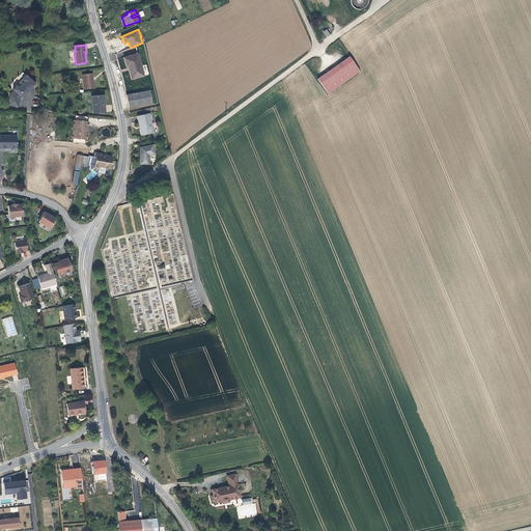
[(138,54),(123,57),(127,67),(128,66),(128,67),(129,67),(129,70),(129,71),(131,79),(144,76),(138,54)]
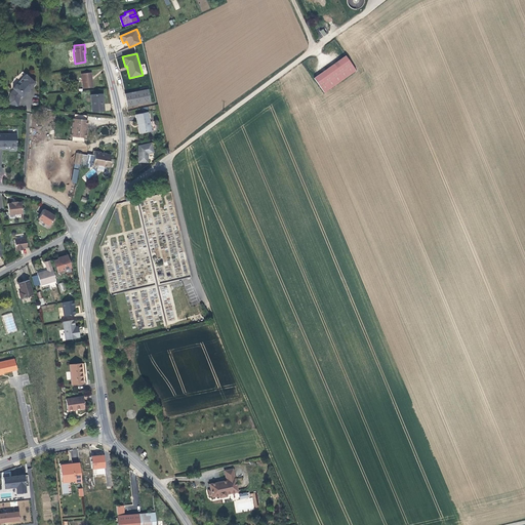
[(356,71),(346,56),(325,71),(332,87),(356,71)]
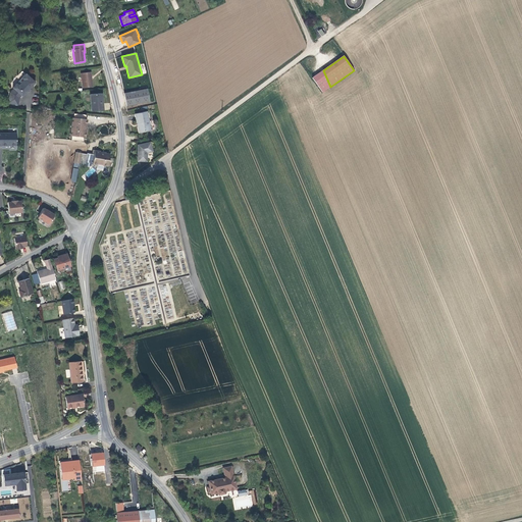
[(330,87),(323,70),(313,79),(323,92),(330,87)]
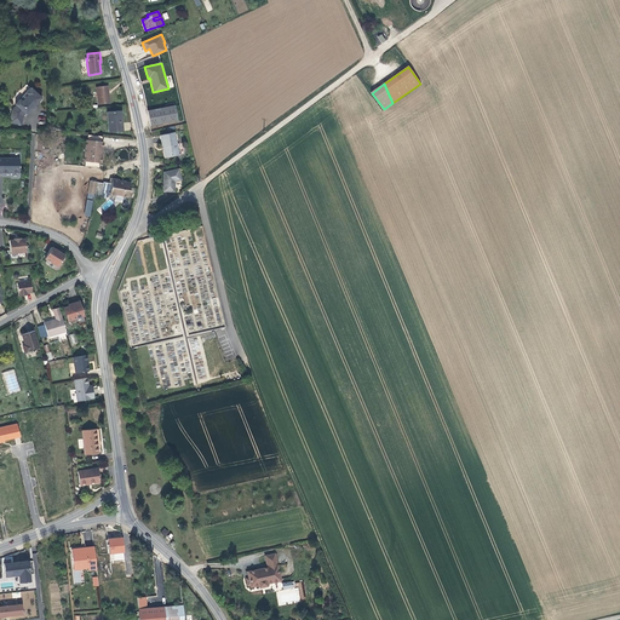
[(108,86),(96,87),(98,104),(110,103),(108,86)]
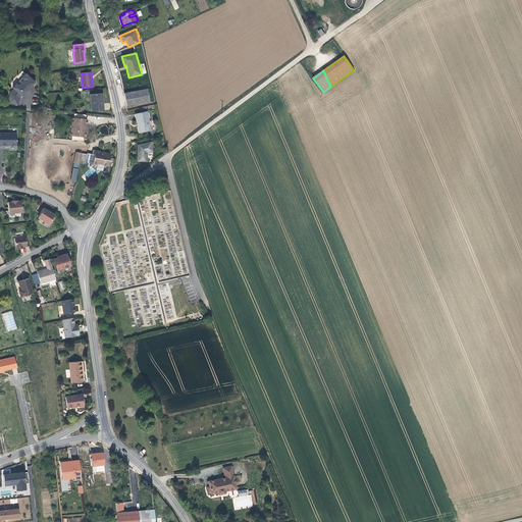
[(22,97),(35,83),(25,73),(21,79),(23,80),(18,86),(16,84),(13,88),(14,89),(10,93),(8,103),(18,105),(19,98),(21,96),(22,97)]
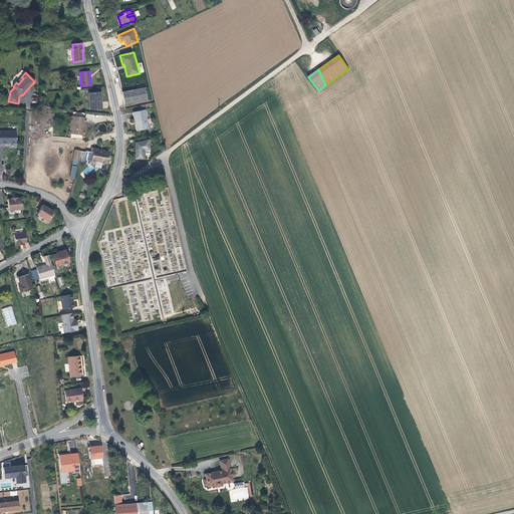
[(148,99),(145,87),(121,91),(124,104),(148,99)]
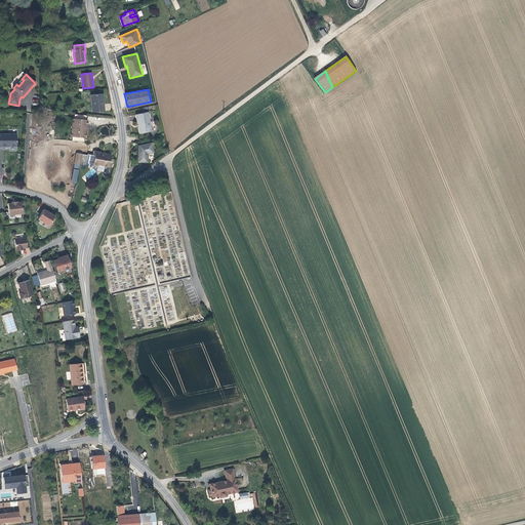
[(92,112),(105,111),(103,93),(90,94),(92,112)]
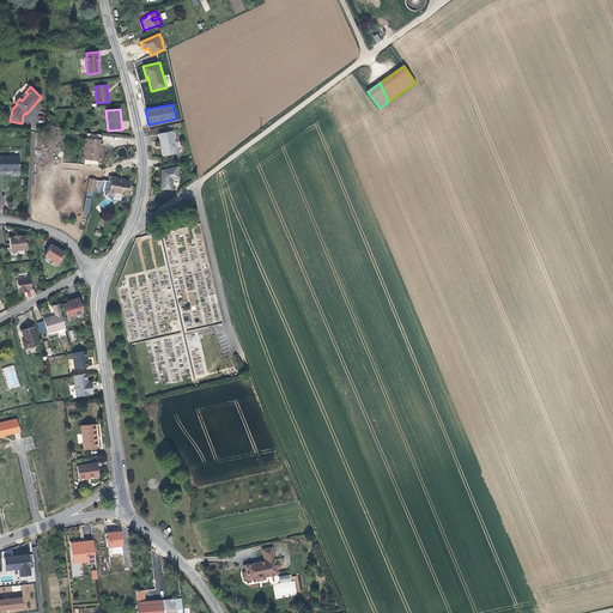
[(158,134),(161,145),(162,145),(164,156),(177,153),(173,131),(158,134)]
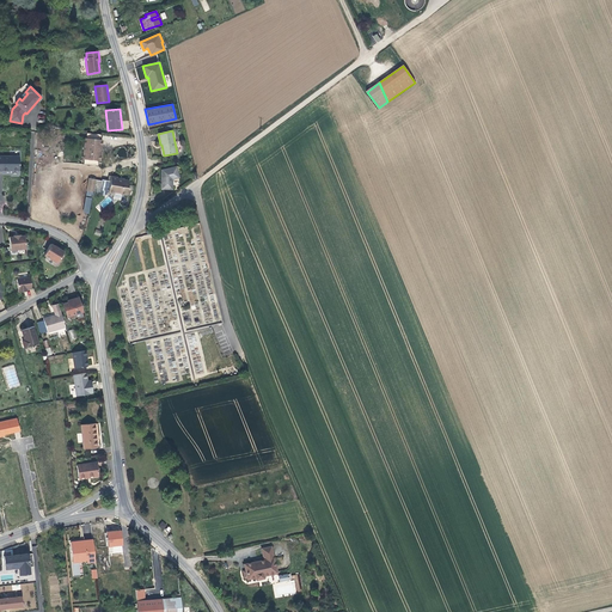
[(98,160),(101,160),(102,140),(101,140),(101,134),(87,133),(86,139),(85,138),(83,159),(84,159),(98,160)]
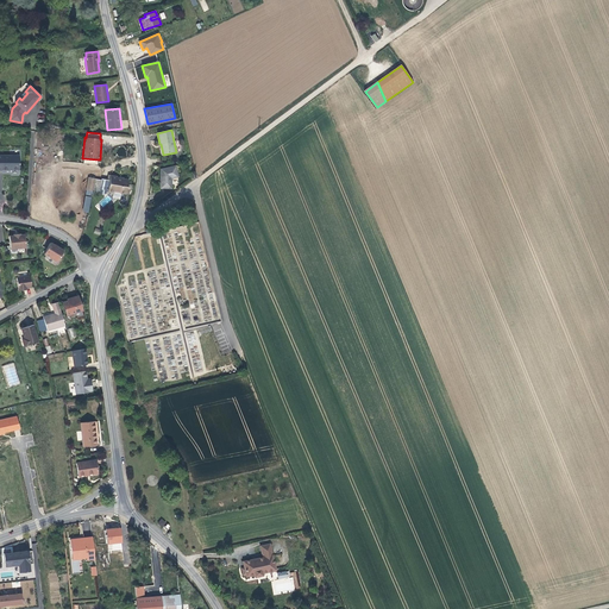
[(19,156),(0,155),(0,169),(19,170),(19,156)]
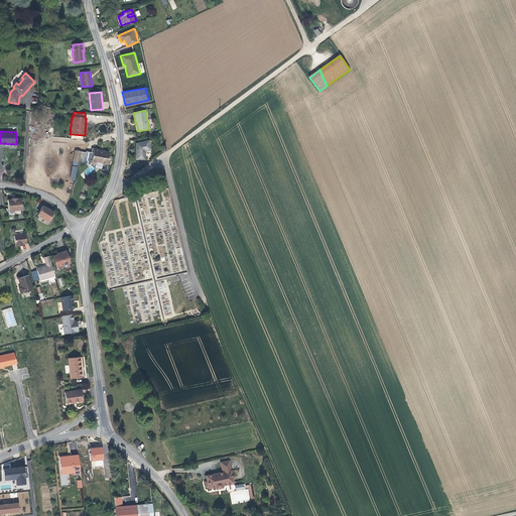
[(148,140),(136,143),(136,151),(136,153),(136,159),(145,159),(145,151),(151,150),(148,140)]
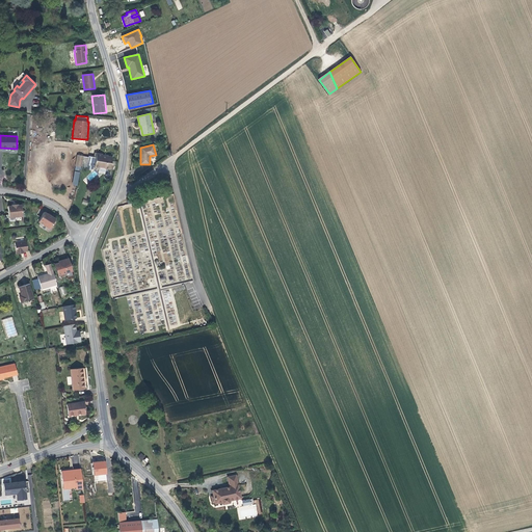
[(88,156),(88,157),(83,156),(81,166),(81,167),(90,170),(94,168),(94,167),(100,168),(100,167),(110,169),(115,169),(117,162),(112,161),(111,161),(112,157),(102,155),(102,154),(97,153),(96,157),(88,156)]
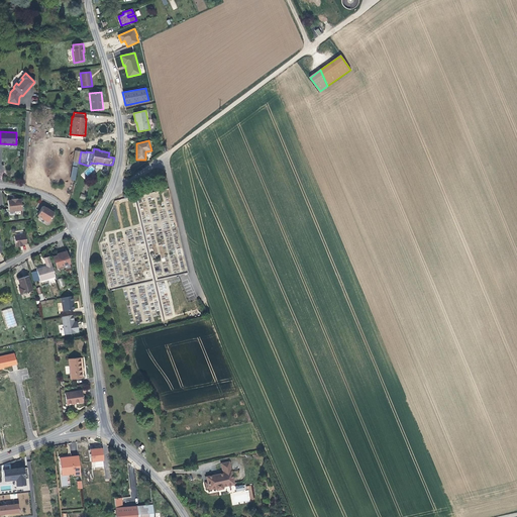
[(21,210),(21,202),(20,199),(16,199),(7,200),(8,211),(21,210)]
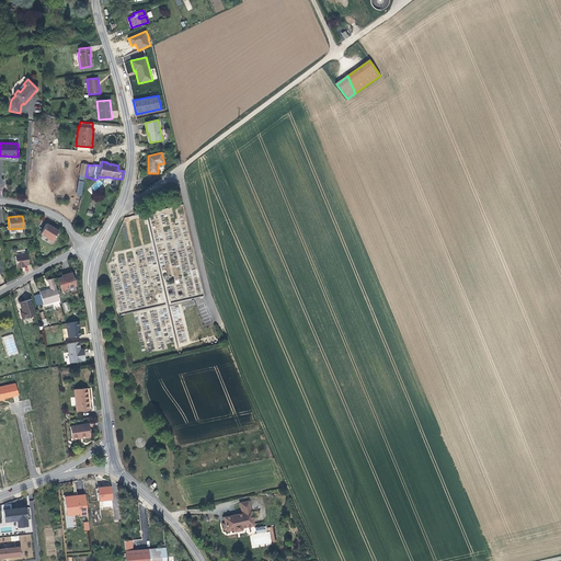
[(53,241),(58,231),(46,224),(41,235),(53,241)]
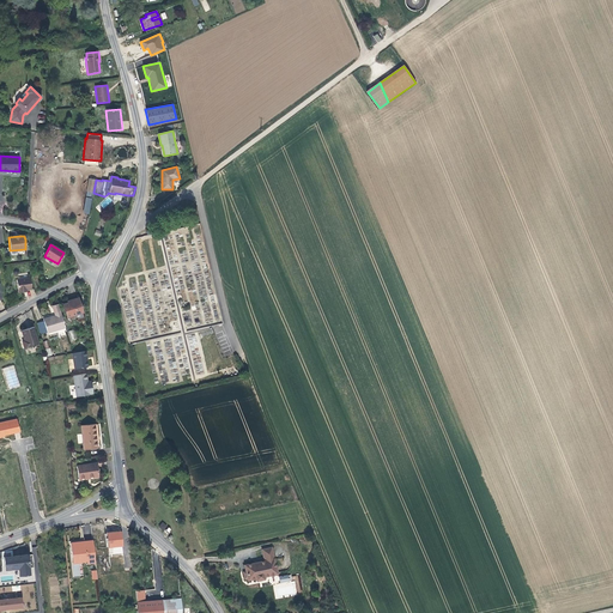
[(16,279),(18,292),(24,291),(24,290),(26,290),(31,289),(29,278),(16,279)]
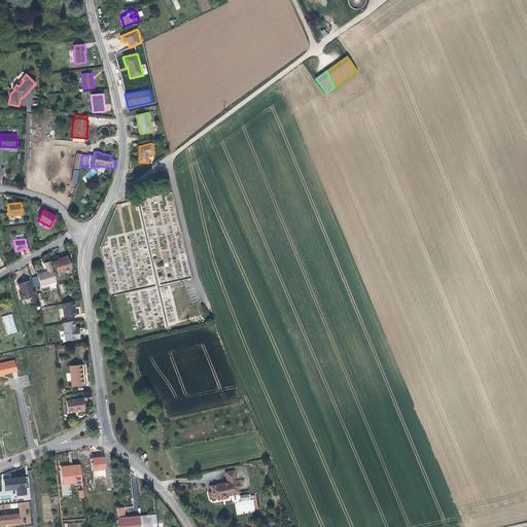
[(57,273),(71,269),(67,255),(59,258),(59,260),(54,261),(57,273)]
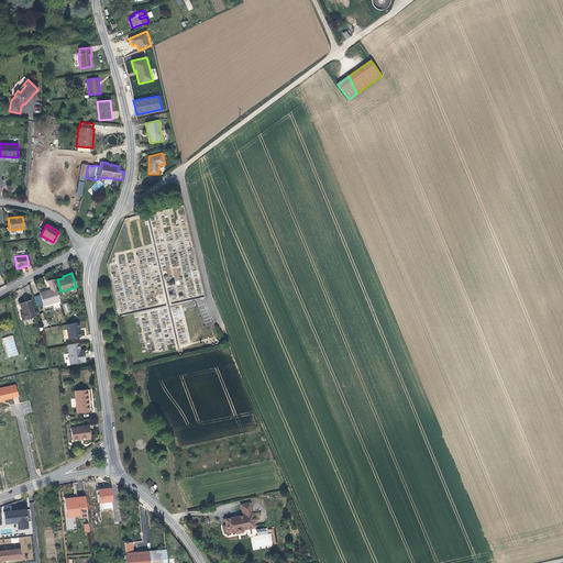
[(43,305),(43,306),(59,301),(53,279),(47,280),(51,290),(40,294),(40,295),(34,297),(36,307),(43,305)]
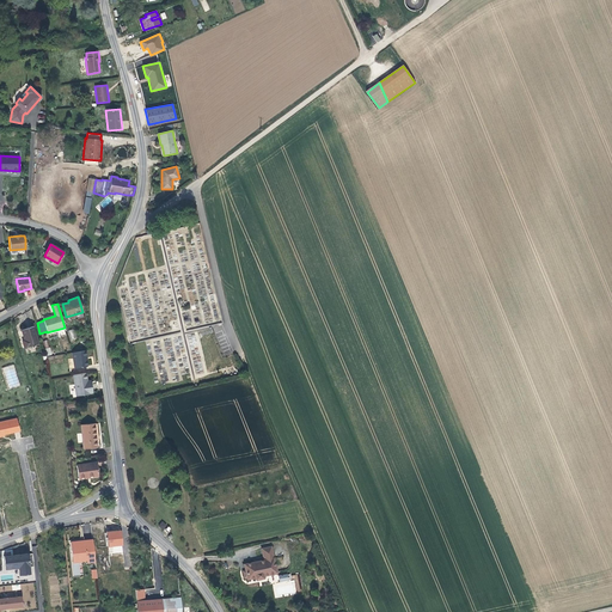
[(24,348),(38,344),(32,326),(22,330),(24,340),(22,340),(24,348)]
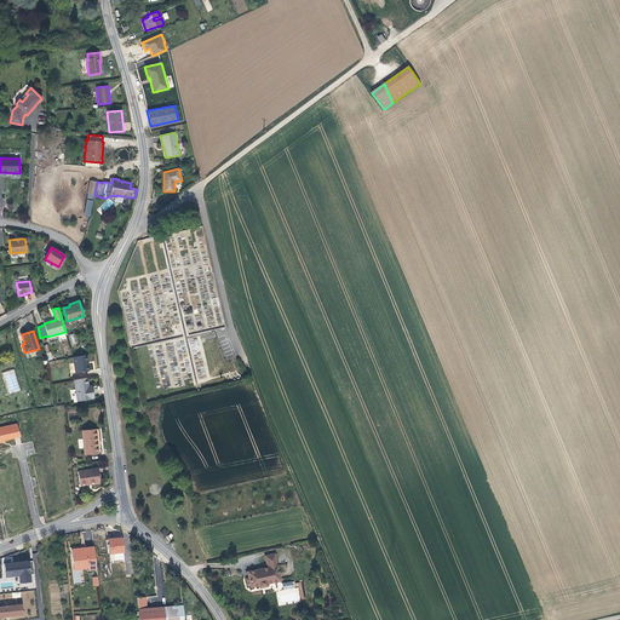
[(86,355),(73,357),(75,373),(87,371),(86,361),(87,361),(86,355)]
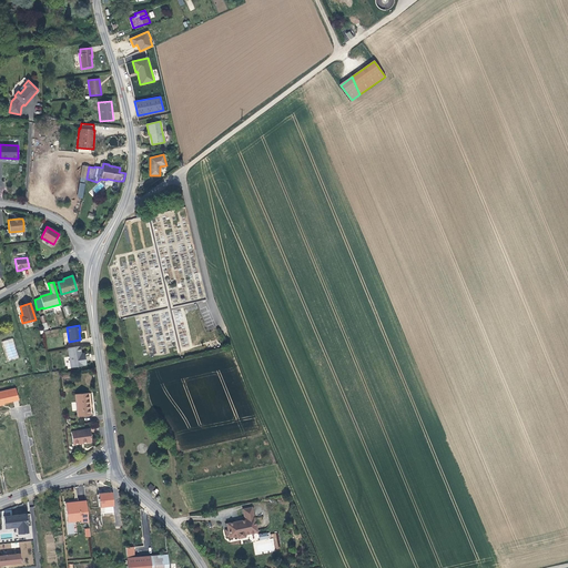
[(81,356),(80,354),(79,346),(68,348),(71,366),(85,364),(83,356),(81,356)]
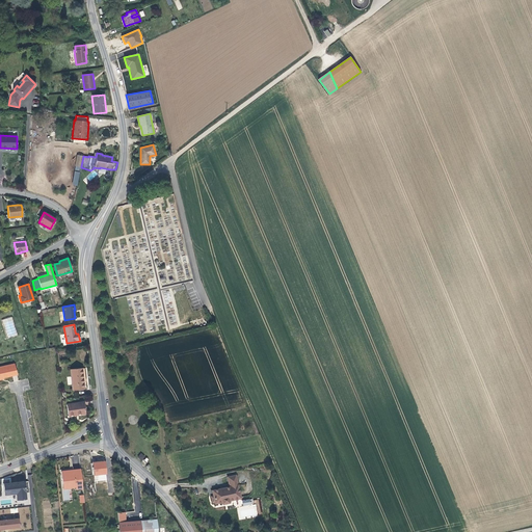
[(15,364),(0,367),(0,379),(1,379),(1,378),(4,377),(17,375),(15,364)]
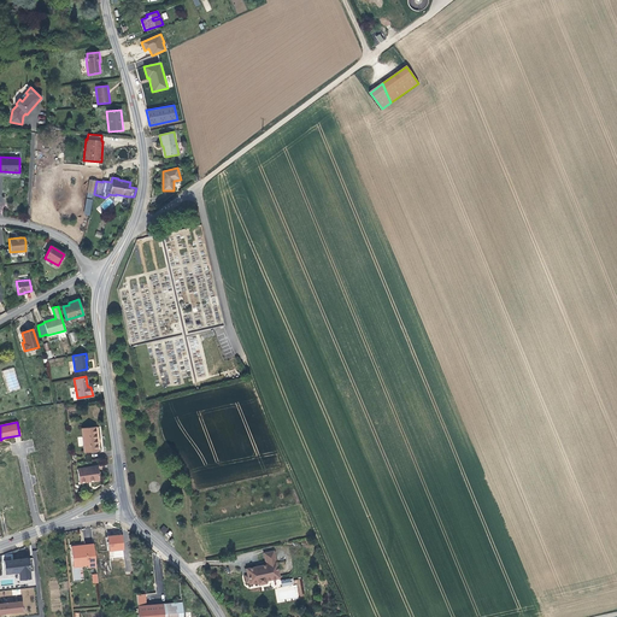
[(84,452),(98,451),(95,427),(82,428),(84,452)]
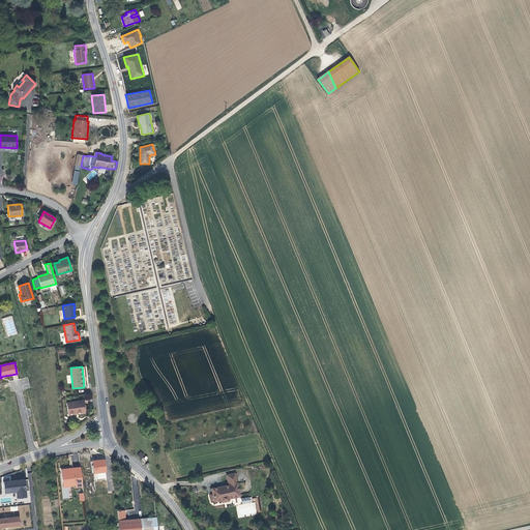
[(74,412),(84,410),(83,401),(66,403),(68,414),(74,413),(74,412)]
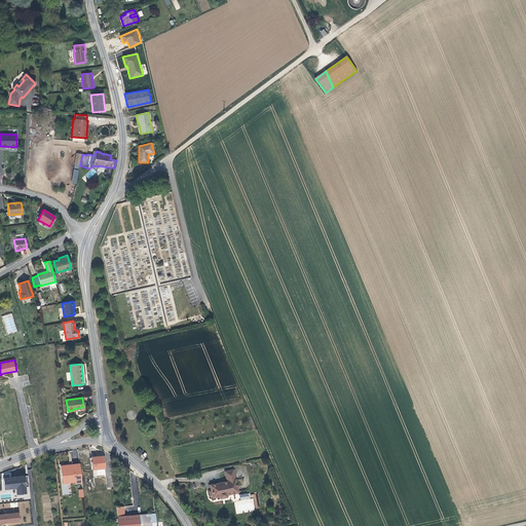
[(94,476),(106,476),(105,456),(92,456),(94,476)]
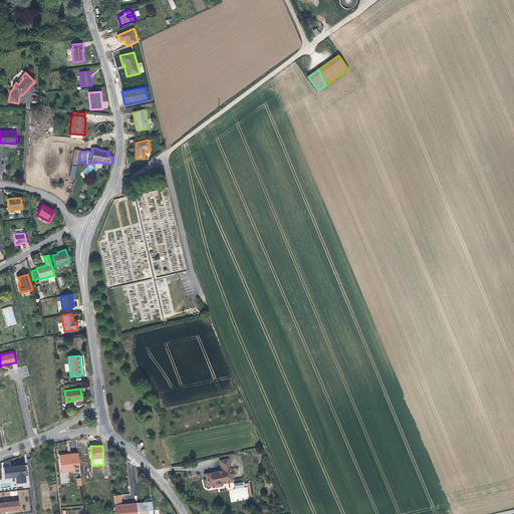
[(79,472),(77,453),(70,454),(67,454),(58,455),(60,467),(72,466),(73,470),(73,473),(79,472)]
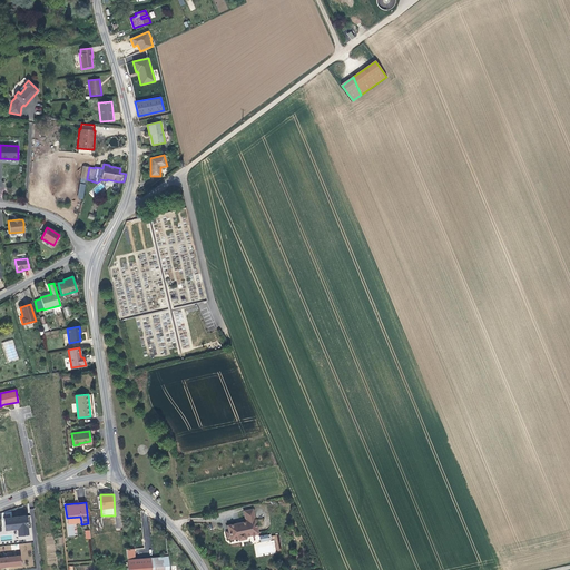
[(253,509),(244,511),(246,521),(227,526),(228,530),(231,539),(231,540),(238,538),(238,540),(245,539),(245,537),(258,533),(253,509)]
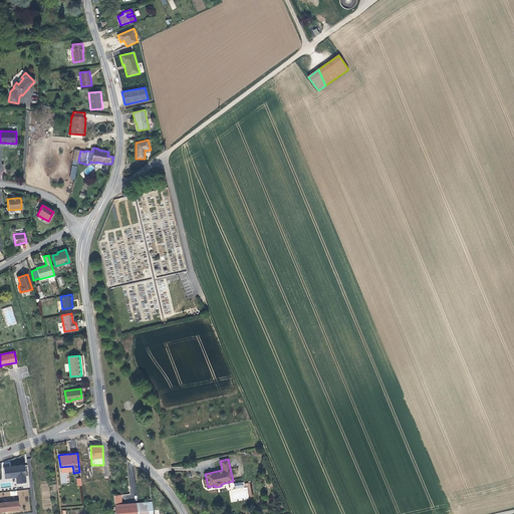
[(12,466),(3,467),(4,478),(15,476),(16,483),(25,482),(23,465),(16,466),(12,466)]
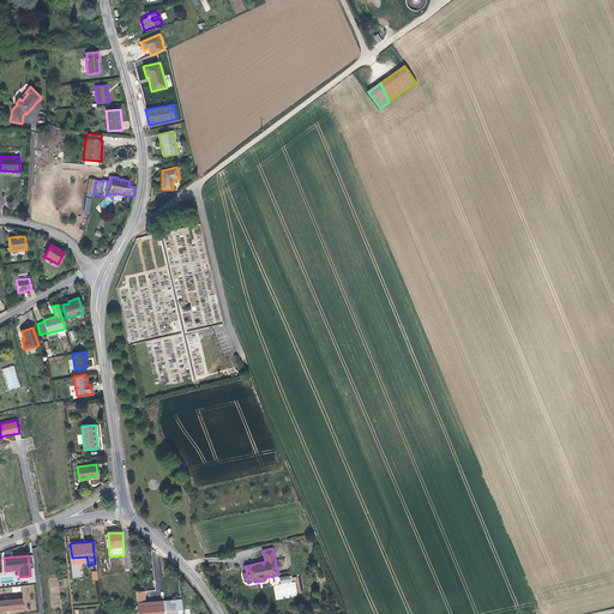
[(281,584),(274,585),(276,600),(301,595),(299,577),(292,577),(292,576),(280,577),(281,584)]
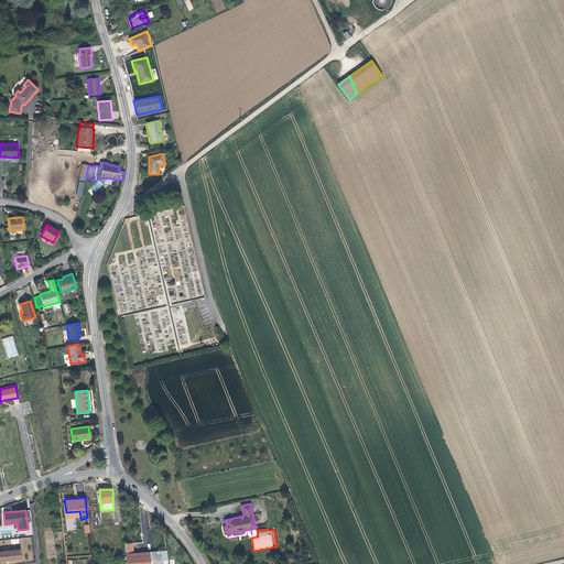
[(563,548),(563,532),(551,535),(554,550),(563,548)]
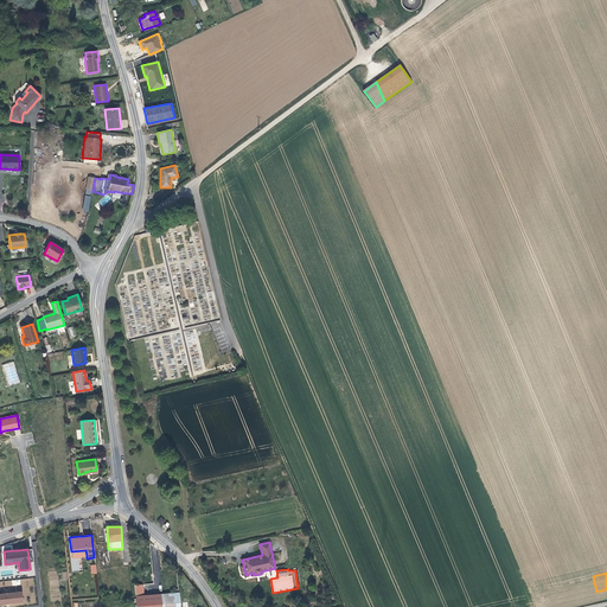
[(0,604),(21,601),(20,592),(6,593),(0,594),(0,604)]
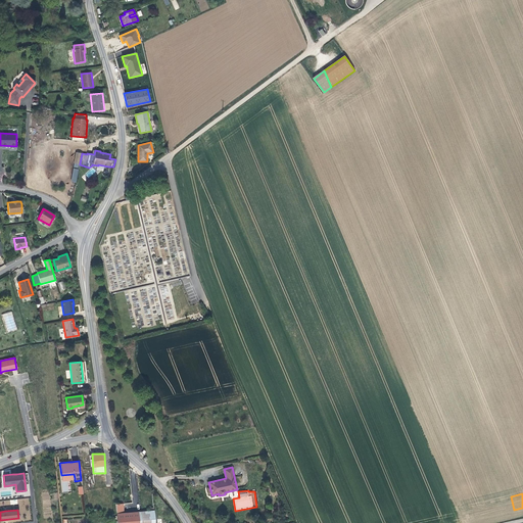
[(153,522),(153,511),(116,514),(116,522),(153,522)]
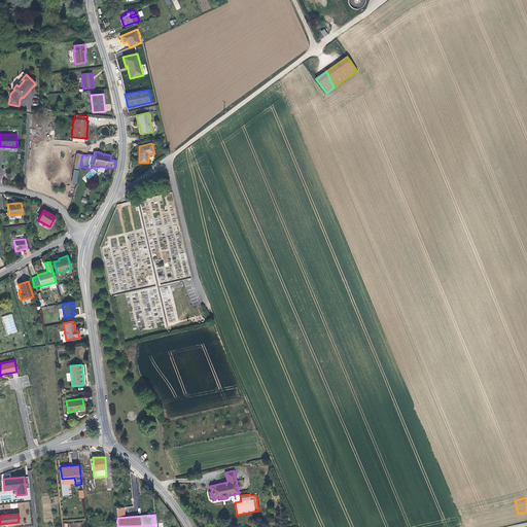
All buildings are outlined.
